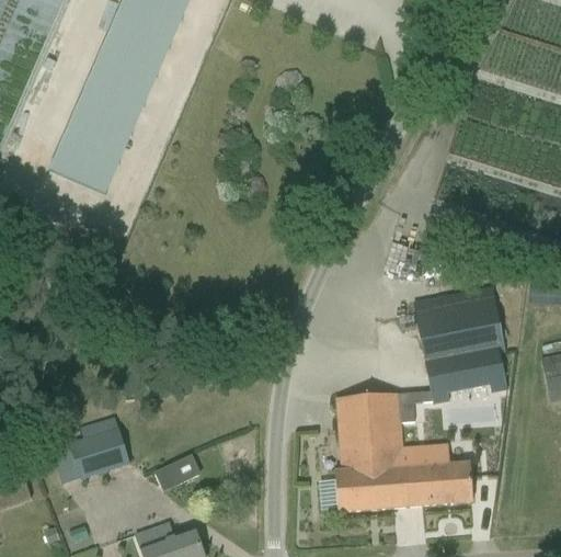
[(495,295),(415,311),(434,405),(508,389),(500,350),(506,349),(495,295)]
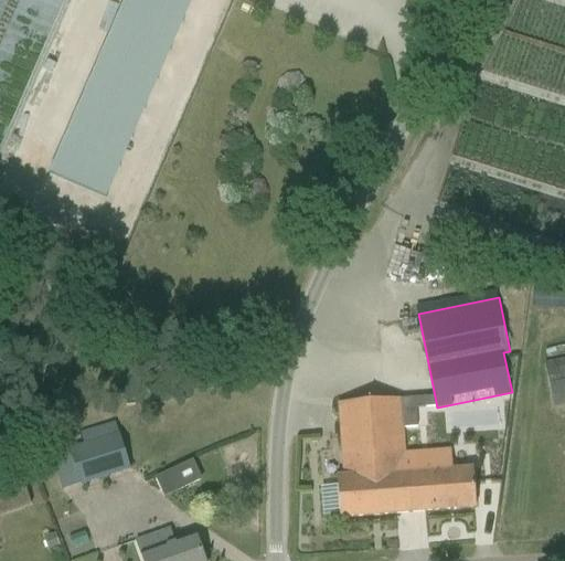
[(242,341),(253,343),(257,329),(246,326),(242,341)]
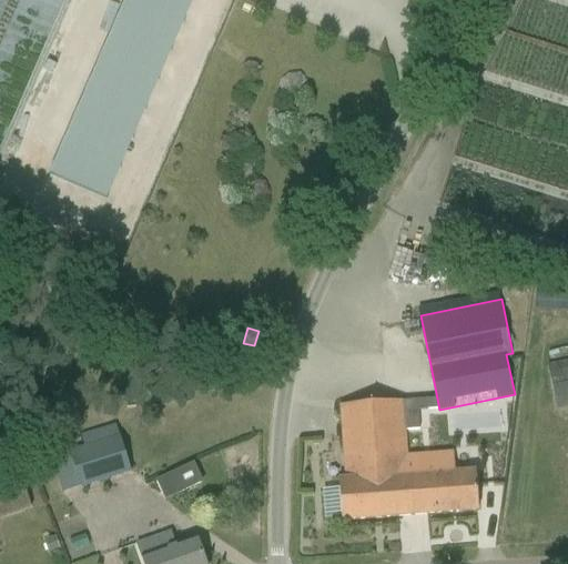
[(556,408),(567,404),(567,360),(547,364),(556,408)]
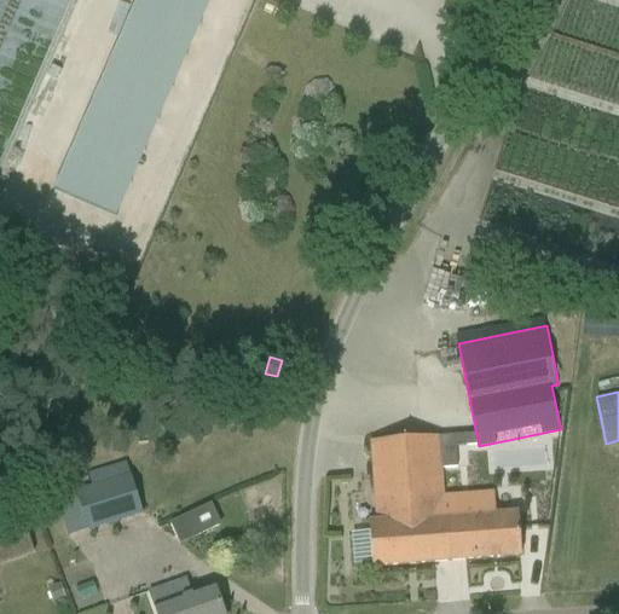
[(438,433),(415,435),(421,515),(428,514),(429,529),(437,528),(437,534),(447,533),(449,559),(520,554),(518,508),(460,513),(458,491),(443,492),(440,465),(457,464),(455,442),(439,444),(438,433)]
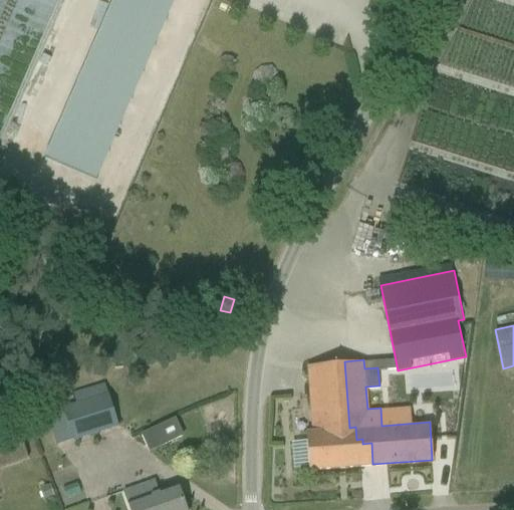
[(309,469),(372,464),(371,443),(362,444),(362,439),(356,440),(355,427),(349,428),(344,361),(308,364),(313,430),(306,431),(309,469)]
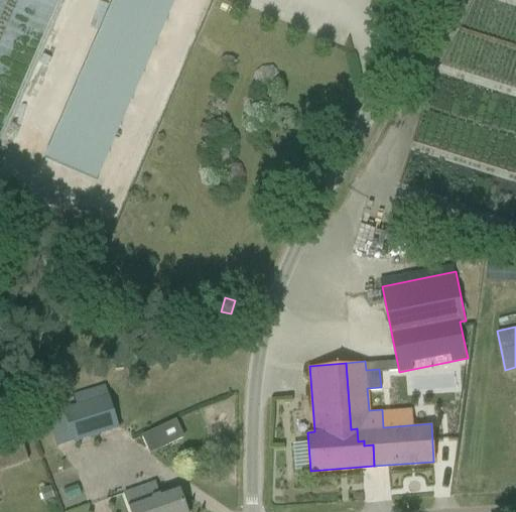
[(73,439),(100,431),(119,424),(109,394),(62,409),(73,439)]
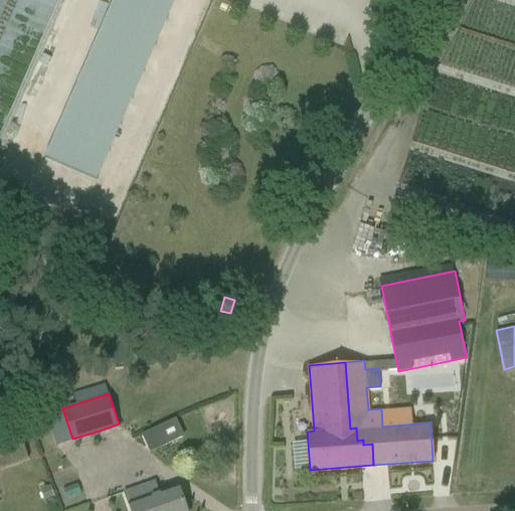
[(159,424),(167,442),(183,434),(175,416),(159,424)]
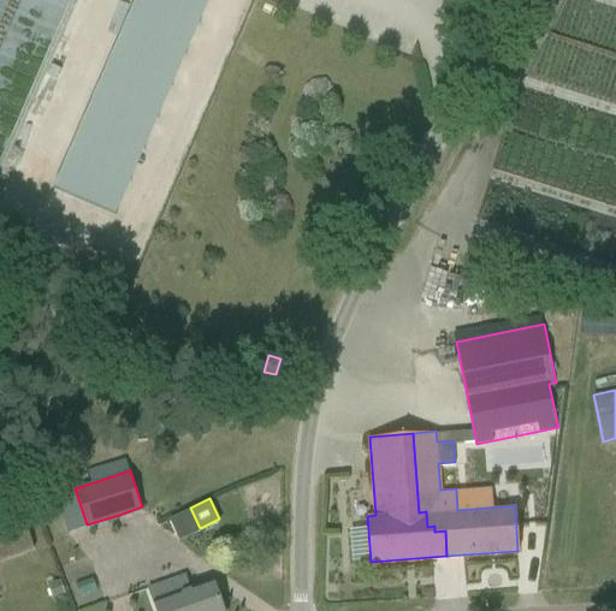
[(0,558),(34,546),(18,500),(0,506),(0,558)]
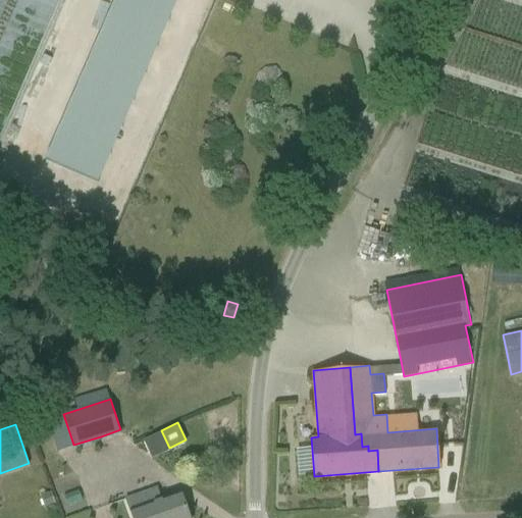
[(217,468),(209,460),(201,468),(208,476),(217,468)]
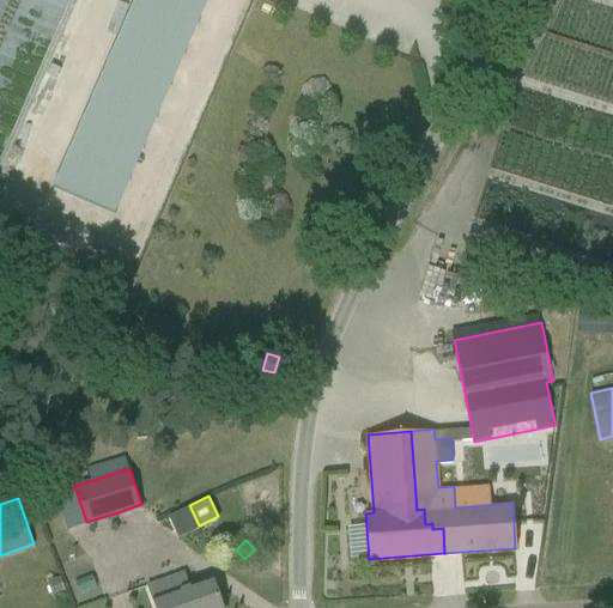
[(147,583),(156,607),(223,607),(212,577),(188,585),(183,571),(147,583)]
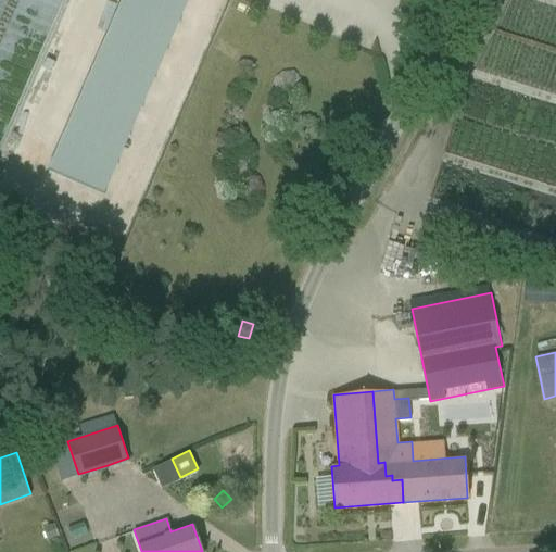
[(54,523),(42,526),(47,538),(59,535),(54,523)]
